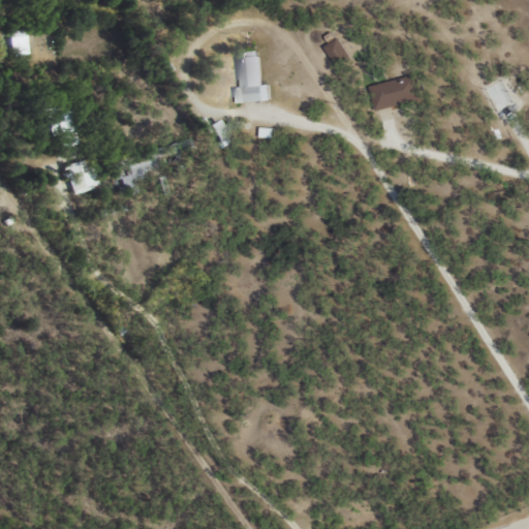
[(8,30),(11,55),(27,53),(25,28),(8,30)]
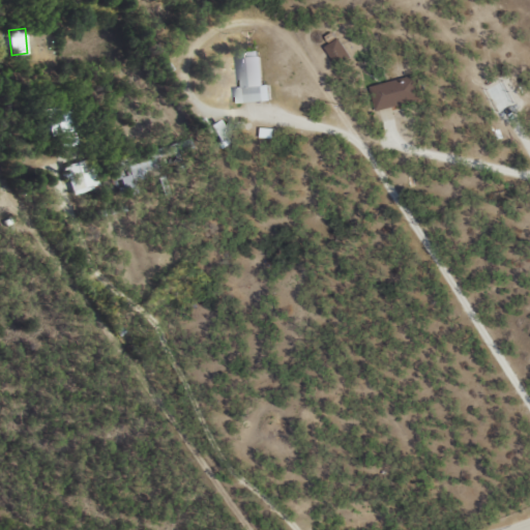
[(348,56),(340,38),(324,46),(332,63),(348,56)]
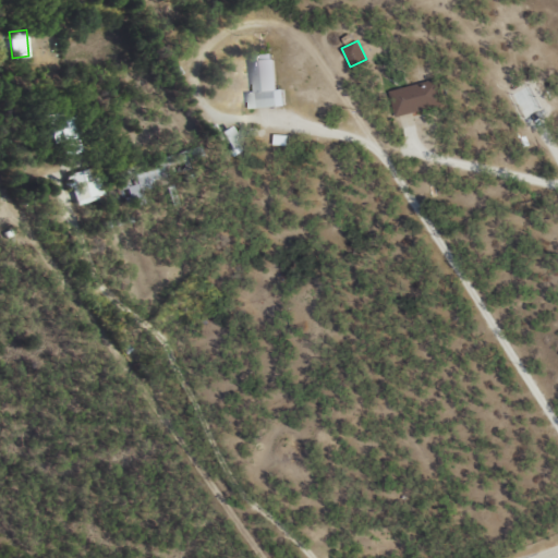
[(254,108),(284,106),(283,89),(274,89),(273,53),(251,55),(254,108)]
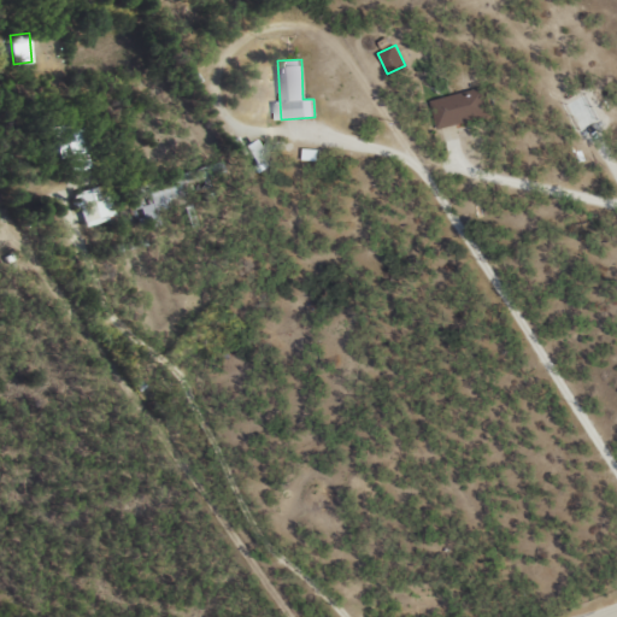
[(430,100),(438,128),(489,116),(483,87),(430,100)]
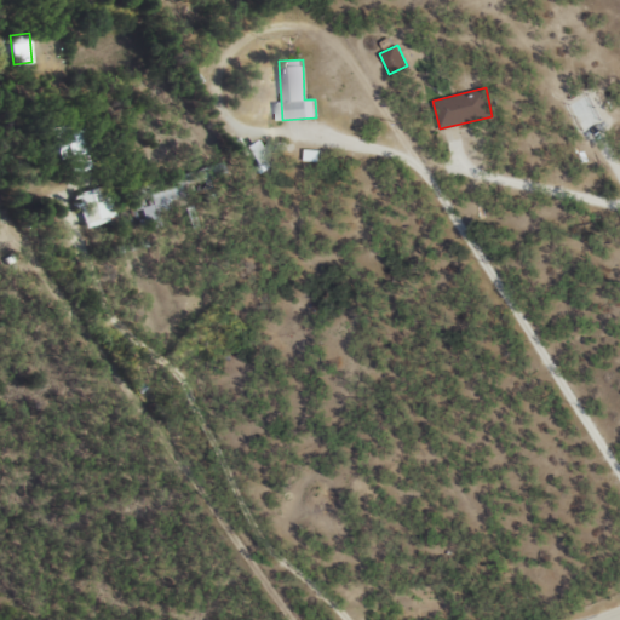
[(242,145),(260,174),(273,166),(253,138),(242,145)]
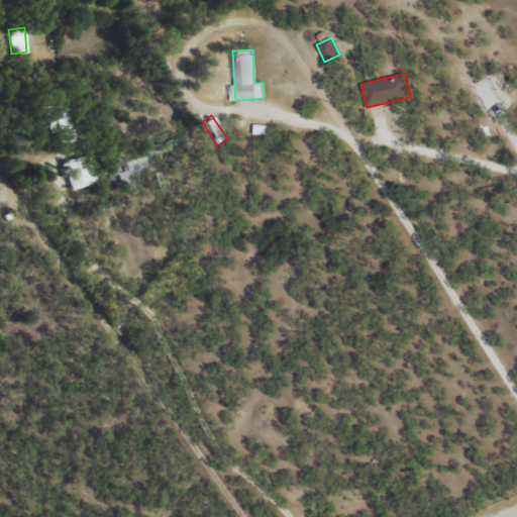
[(127,170),(118,172),(121,183),(143,176),(140,166),(153,161),(150,150),(124,160),(127,170)]
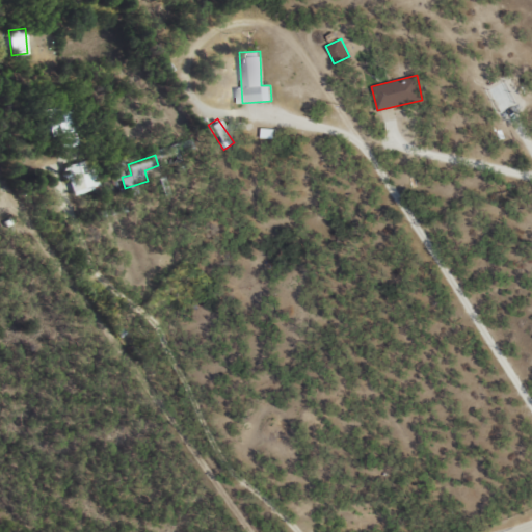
[(92,159),(64,164),(70,193),(99,187),(92,159)]
